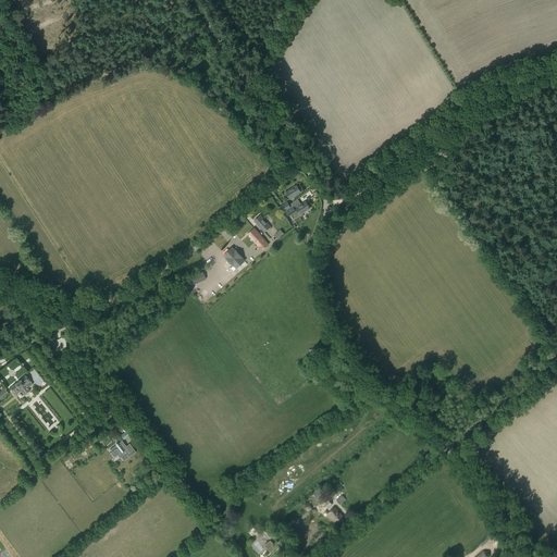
[(291,199),(294,197),(300,193),(296,185),(286,193),(291,199)]
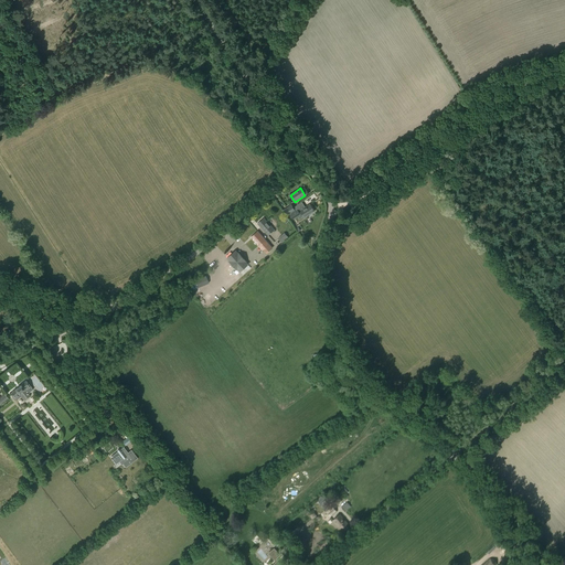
[(287,215),(295,211),(291,205),(284,210),(287,215)]
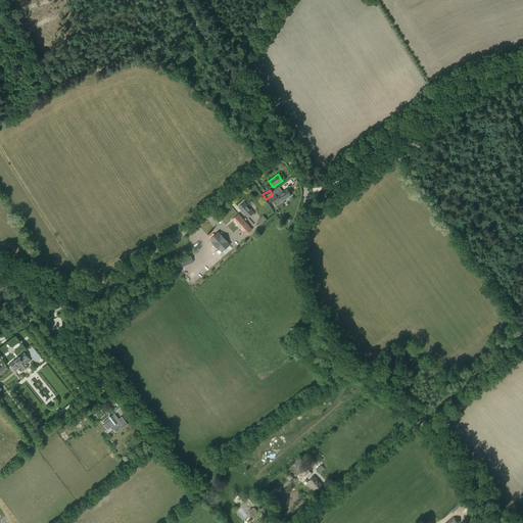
[(271,203),(279,198),(281,201),(291,195),(287,190),(283,192),(281,193),(280,192),(277,194),(275,191),(273,193),(274,195),(269,199),(271,203)]
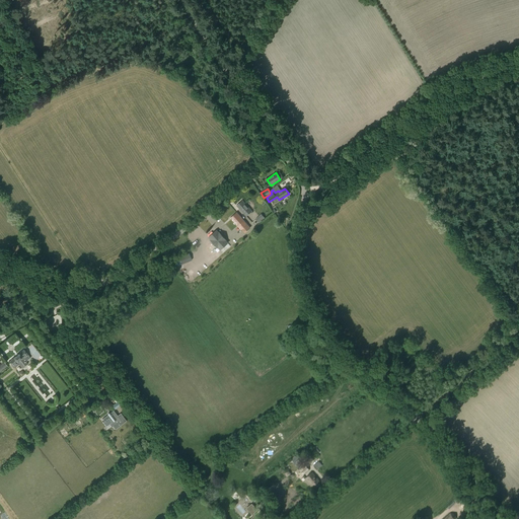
[(246,216),(251,211),(242,201),(236,206),(246,216)]
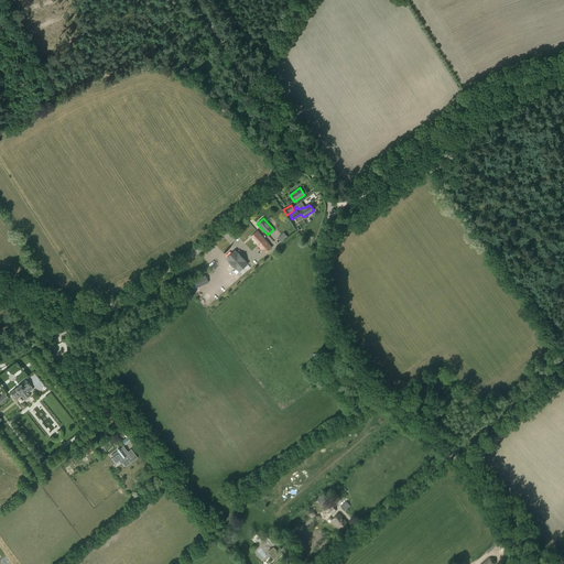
[(266,253),(272,248),(257,231),(250,237),(262,250),(266,253)]
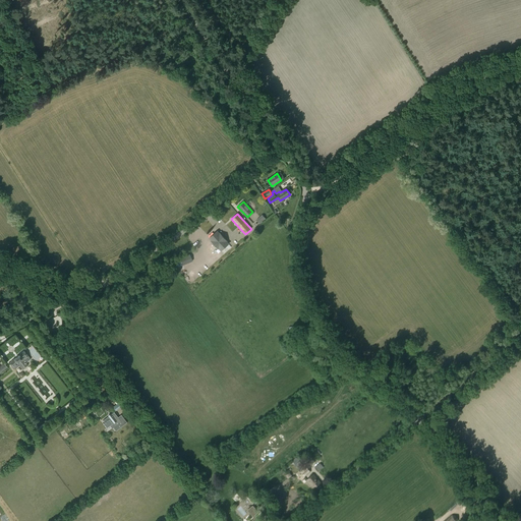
[(263,215),(256,220),(259,224),(266,219),(263,215)]
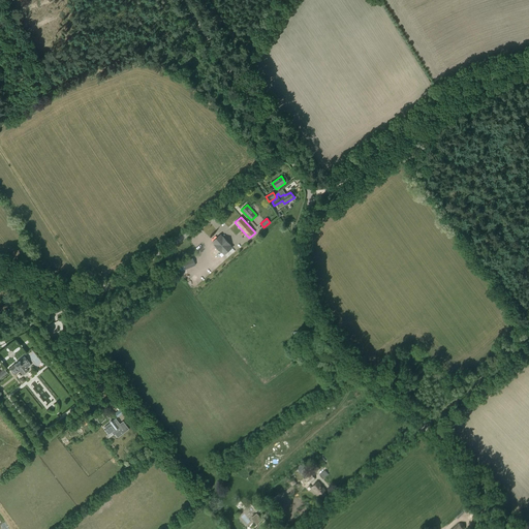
[(220,235),(213,242),(215,244),(215,245),(221,252),(222,252),(224,254),(231,248),(229,245),(230,245),(223,237),(223,238),(220,235)]
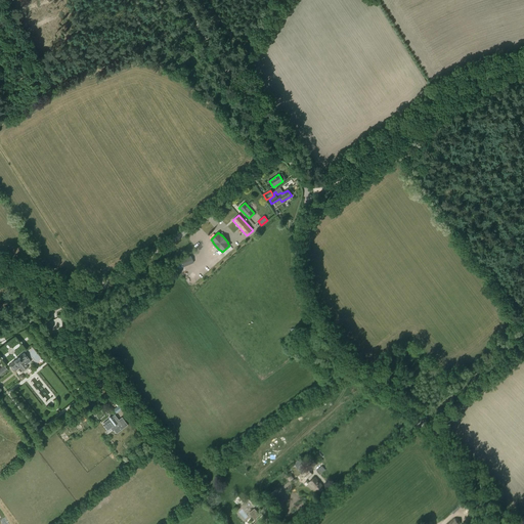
[(183,266),(193,262),(190,256),(181,260),(181,261),(179,262),(181,267),(183,266)]
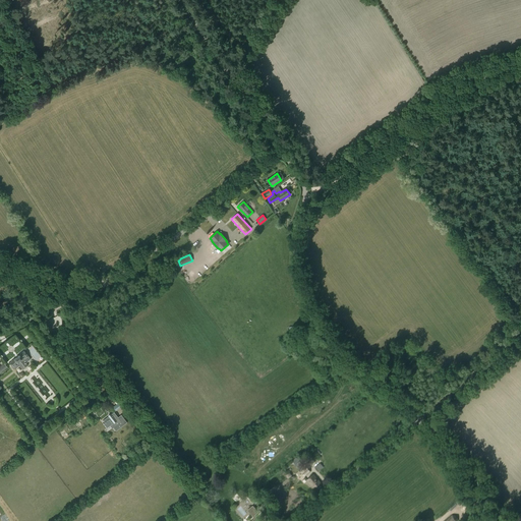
[(59,314),(46,322),(52,333),(59,329),(58,326),(63,323),(59,314)]
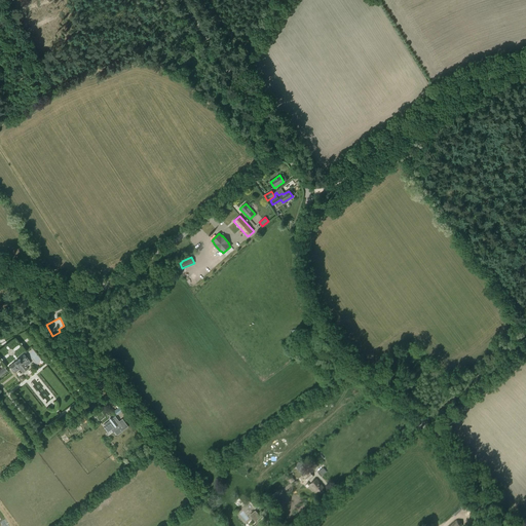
[(24,354),(9,366),(14,372),(20,369),(23,373),(28,369),(26,367),(30,363),(29,361),(24,354)]
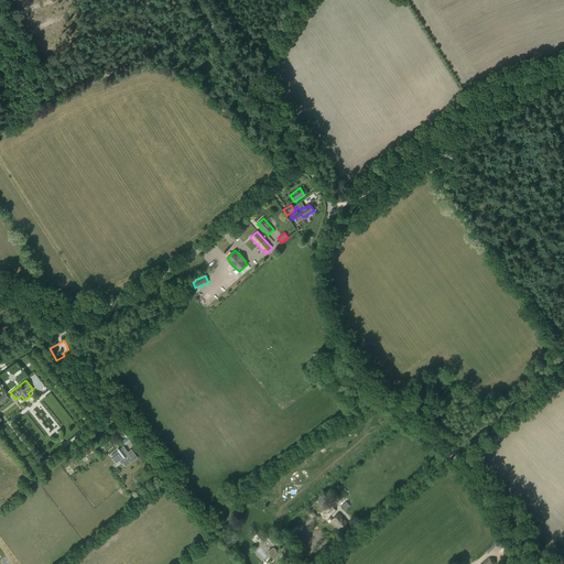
[(58,425),(49,434),(51,436),(61,427),(58,425)]
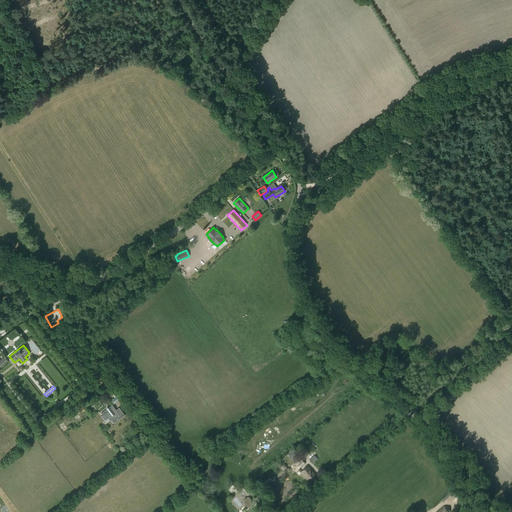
[(113,404),(121,398),(118,394),(111,400),(113,404)]
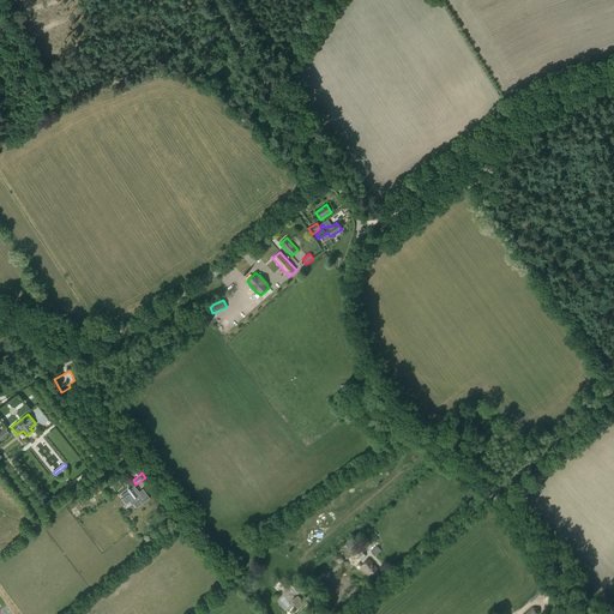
[(130,501),(132,505),(133,504),(137,509),(150,498),(143,488),(139,492),(134,486),(121,495),(124,498),(122,499),(126,505),(130,501)]
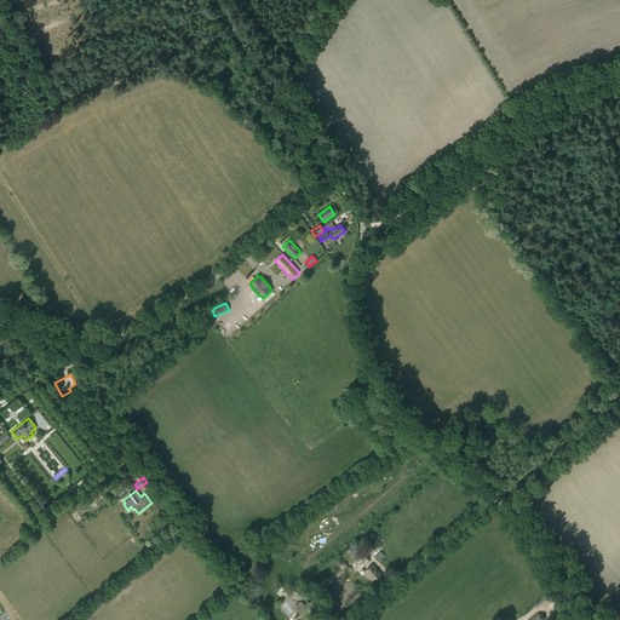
[(379,561),(385,556),(380,551),(374,556),(379,561)]
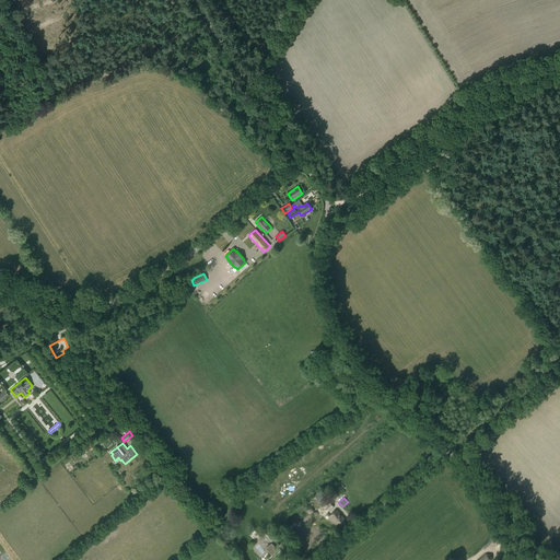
[(329,501),(323,506),(327,512),(334,506),(329,501)]
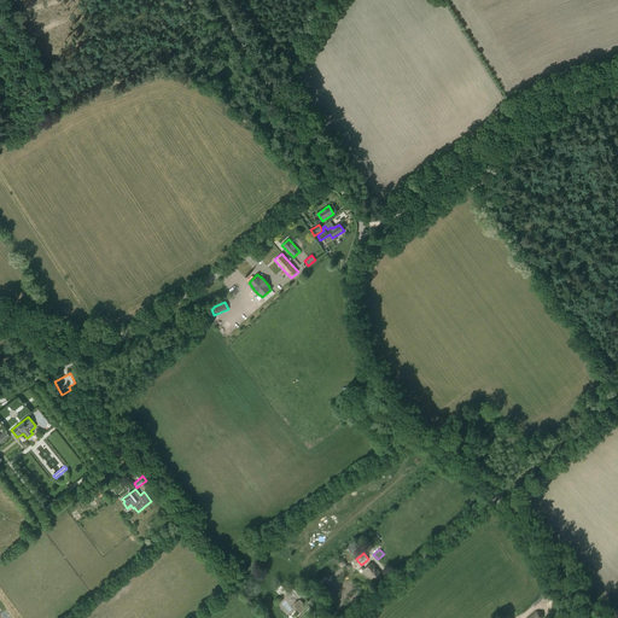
[(373,581),(382,573),(372,563),(365,570),(373,581)]
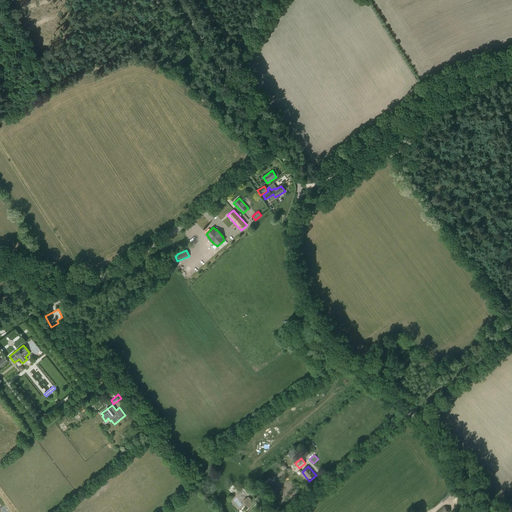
[(251,511),(254,510),(252,507),(251,506),(254,503),(248,496),(243,501),(250,509),(246,511),(251,511)]
